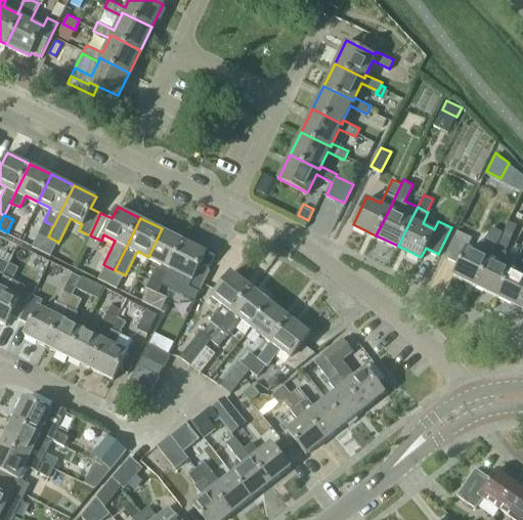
[(509,220),(503,232),(511,236),(517,224),(509,220)]
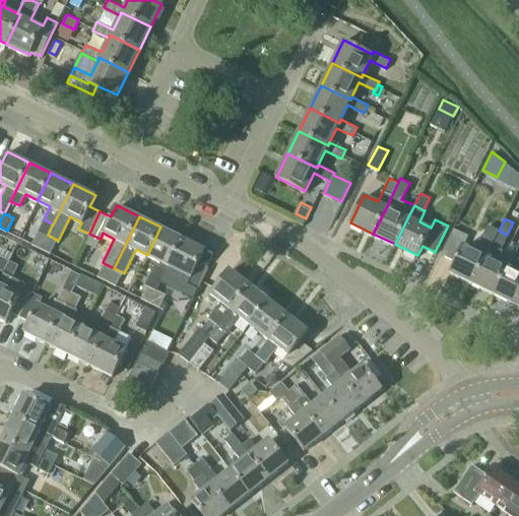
[(158,260),(146,283),(148,284),(157,288),(170,265),(169,265),(183,238),(160,227),(147,255),(158,260)]
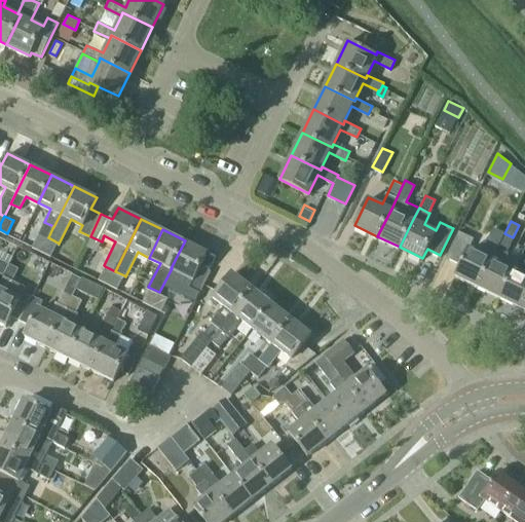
[(481,253),(470,247),(475,236),(459,229),(446,256),(461,263),(455,274),(478,286),(503,234),(494,229),(488,241),(486,240),(481,253)]
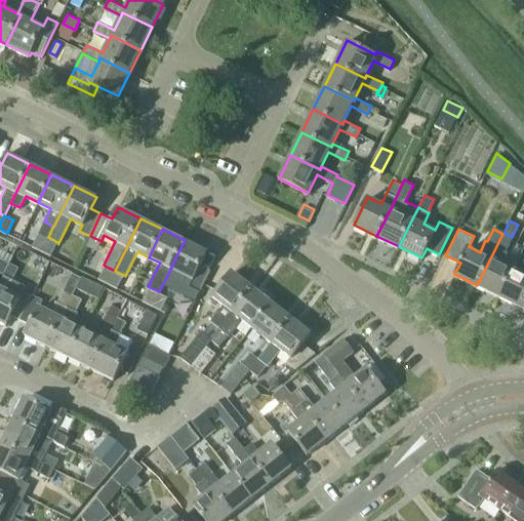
[(33,245),(42,250),(48,237),(39,233),(33,245)]
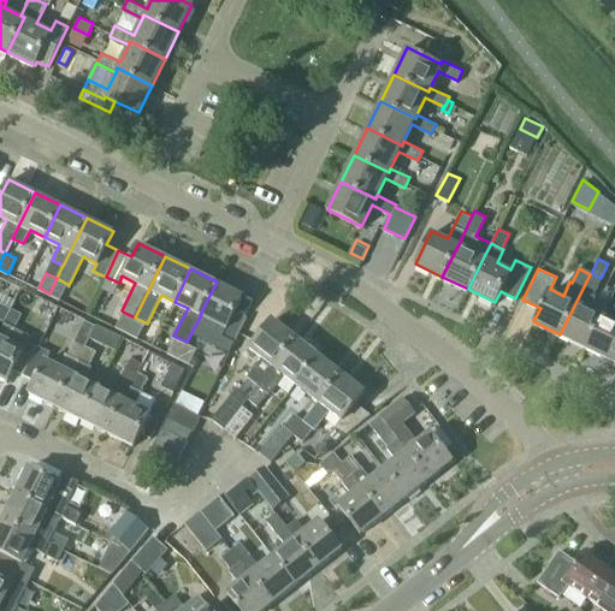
[(590,274),(560,334),(586,348),(602,315),(590,308),(596,295),(593,294),(601,279),(590,274)]
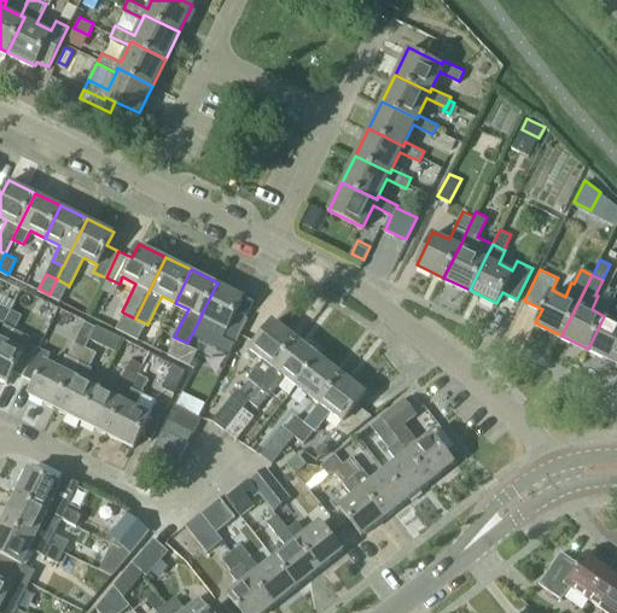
[(57,279),(50,295),(60,299),(68,285),(57,279)]
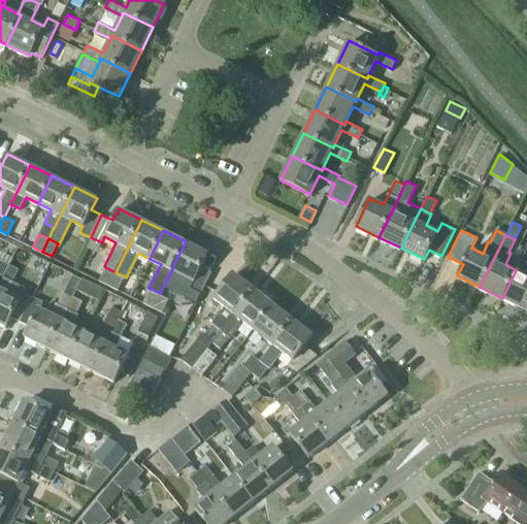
[(208,253),(186,241),(171,269),(172,269),(194,281),(190,289),(200,294),(212,271),(202,266),(208,253)]
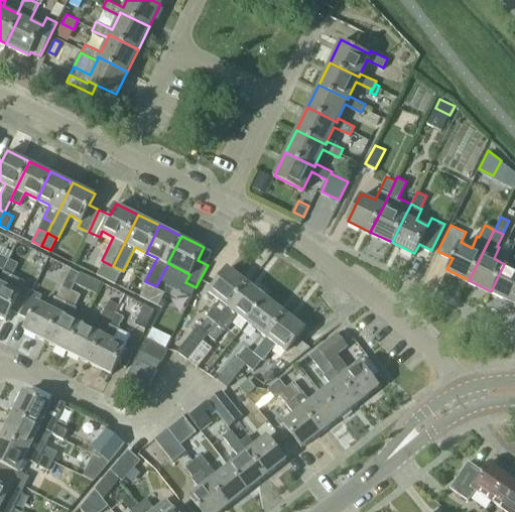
[(0,275),(9,257),(0,252),(0,275)]
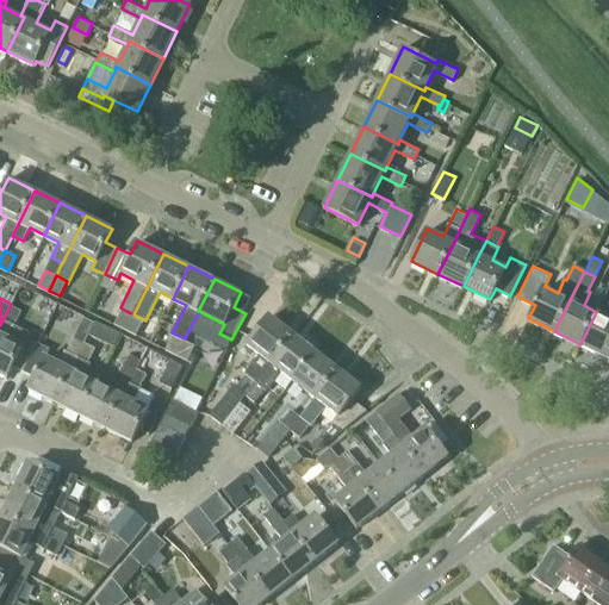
[(24,369),(38,342),(29,336),(31,331),(16,323),(22,310),(11,304),(0,325),(0,373),(7,376),(13,365),(24,369)]
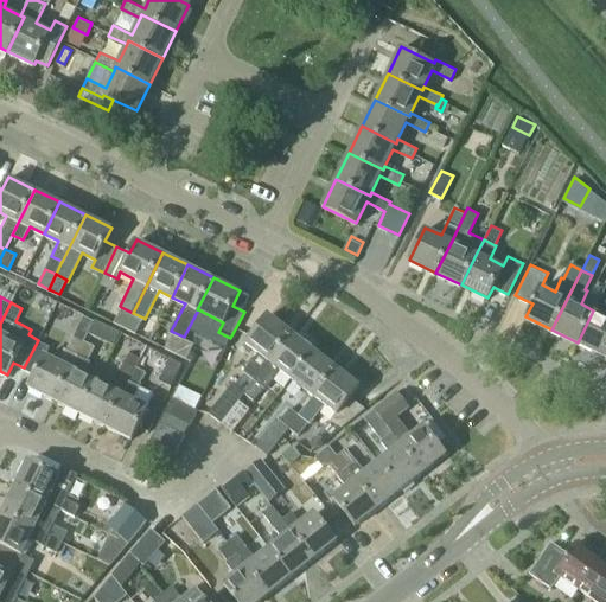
[(121,307),(114,321),(126,327),(133,313),(121,307)]
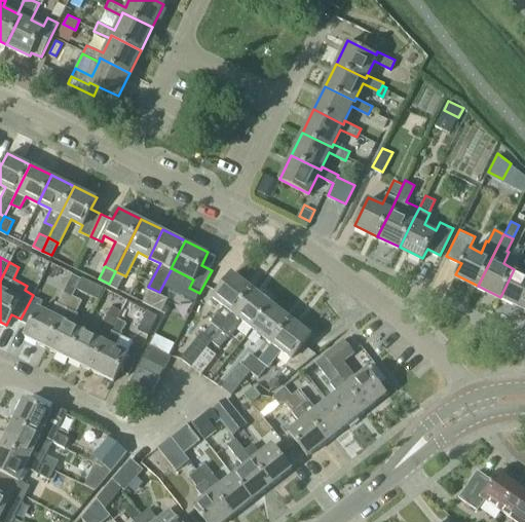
[(524,274),(514,269),(500,297),(523,307),(524,304),(524,274)]
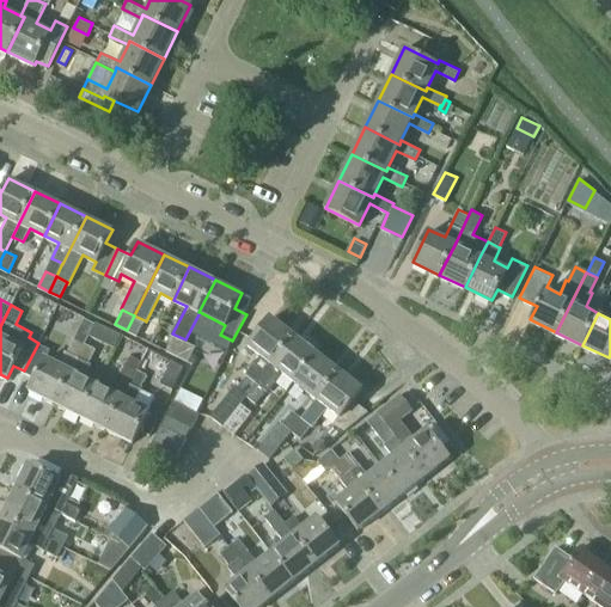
[(134,316),(127,330),(138,335),(145,320),(134,316)]
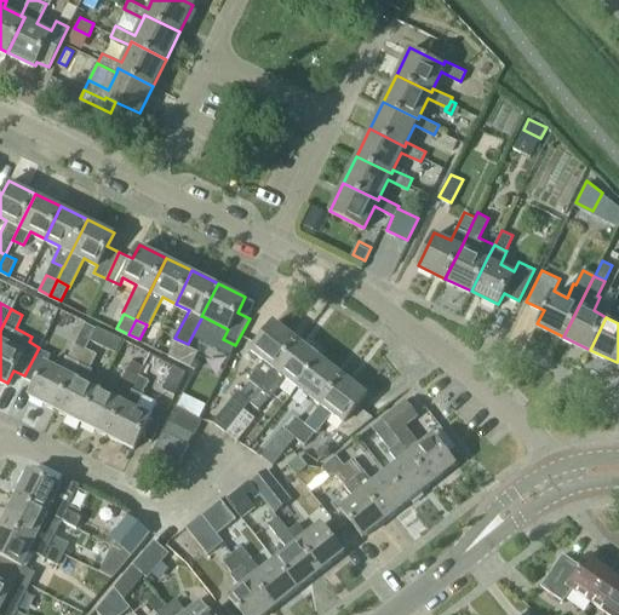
[(240,391),(250,400),(298,339),(274,320),(252,349),(264,358),(248,378),(250,379),(240,391)]
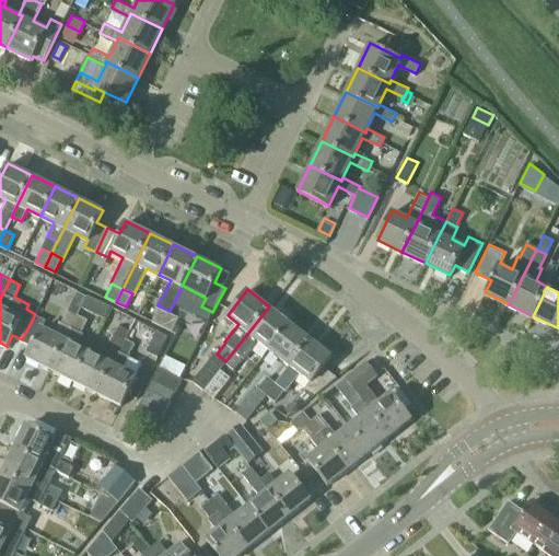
[(35,314),(22,339),(32,345),(26,356),(50,368),(78,313),(82,305),(86,296),(78,290),(61,322),(59,321),(54,333),(42,327),(45,320),(35,314)]
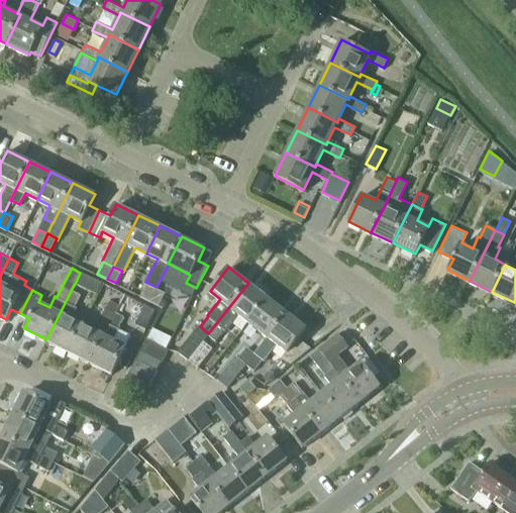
[(80,273),(76,282),(86,287),(91,276),(81,271),(80,273)]
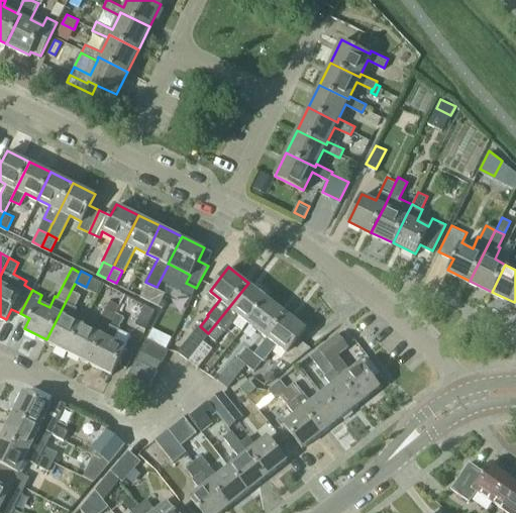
[(147,283),(141,295),(150,300),(157,287),(147,283)]
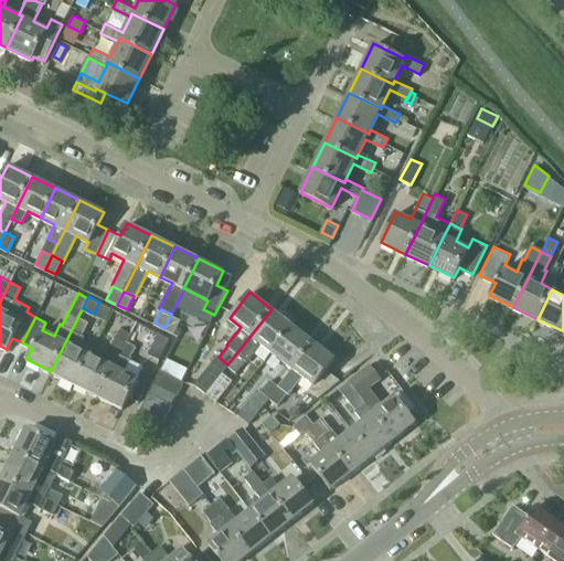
[(261,342),(272,351),(293,325),(272,309),(227,364),(236,371),(245,359),(246,360),(261,342)]
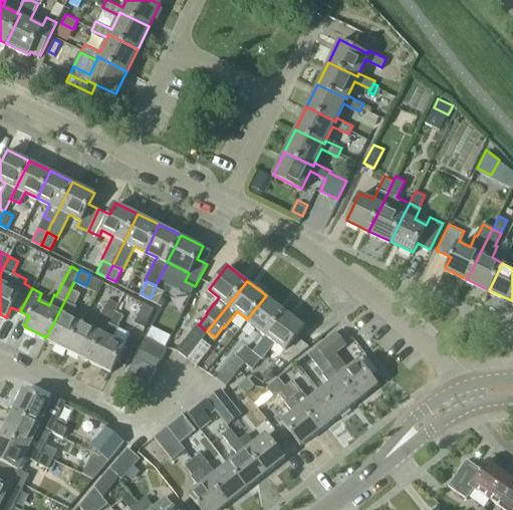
[(156,285),(150,298),(159,302),(165,290),(156,285)]
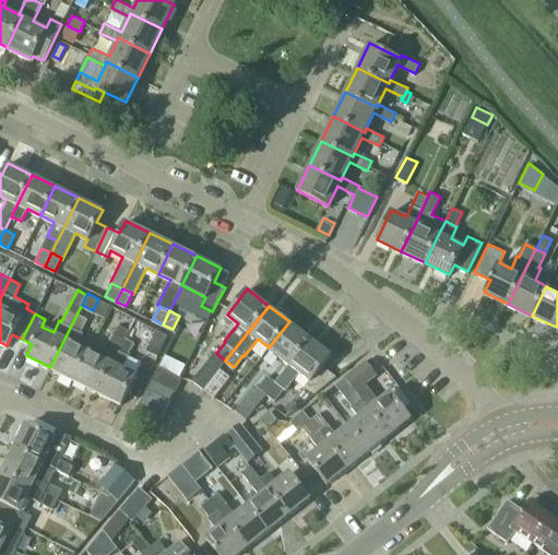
[(87,318),(78,313),(50,367),(73,379),(88,350),(76,344),(83,332),(81,331),(87,318)]
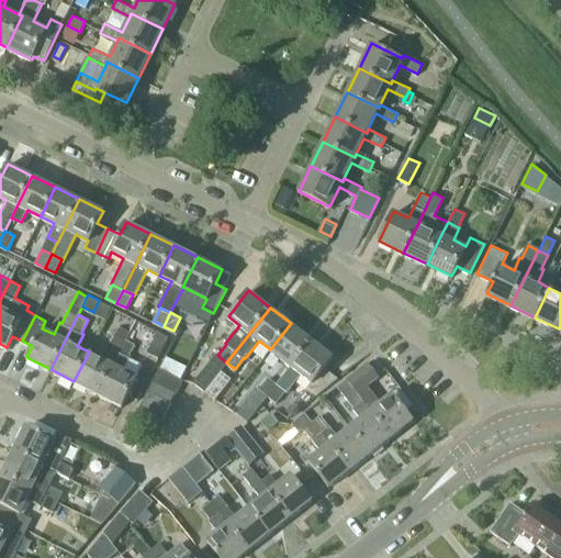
[(270,349),(291,366),(311,339),(291,323),(270,349)]
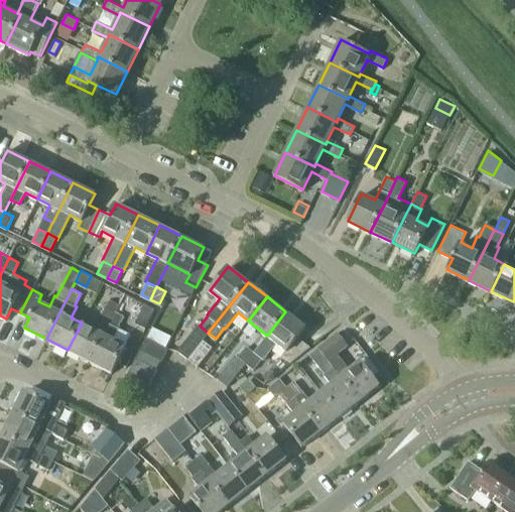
[(110,298),(106,305),(115,310),(119,302),(110,298)]
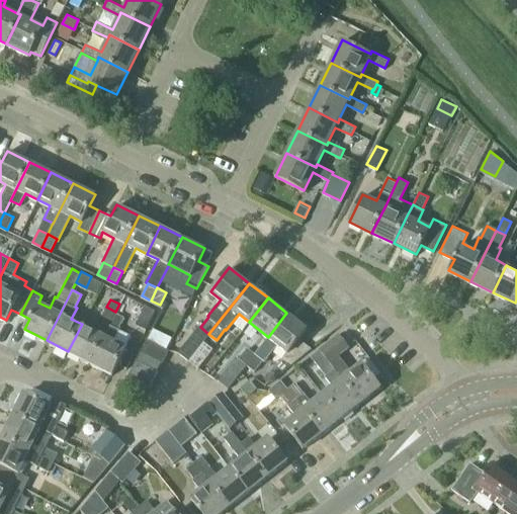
[(157,310),(146,304),(136,324),(146,329),(157,310)]
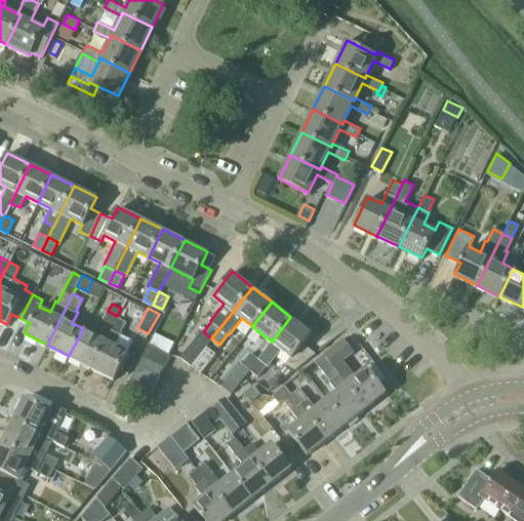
[(91,367),(117,316),(108,311),(102,324),(99,323),(94,334),(83,328),(69,356),(91,367)]
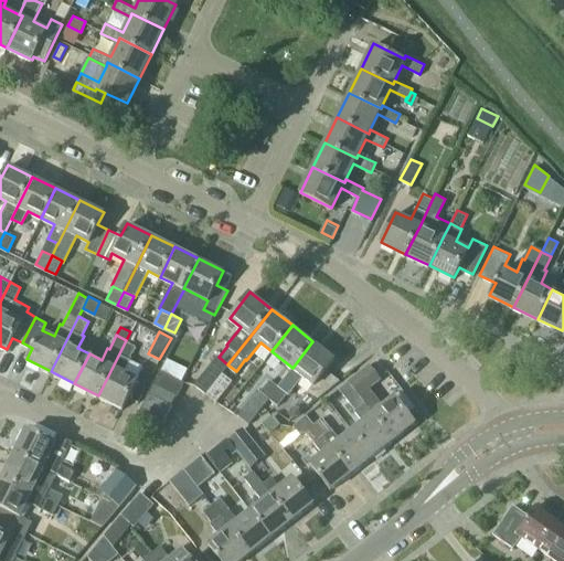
[(126,340),(98,395),(123,408),(144,366),(129,359),(136,345),(126,340)]
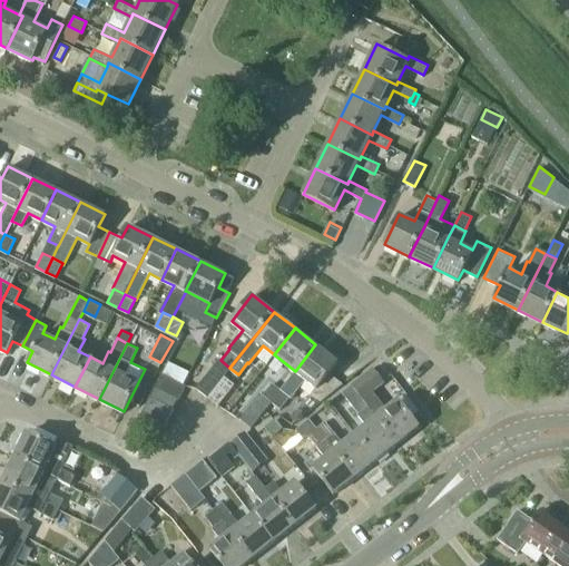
[(295,371),(281,388),(281,389),(290,394),(290,396),(291,397),(305,379),(316,388),(312,392),(321,399),(343,382),(329,372),(337,361),(315,344),(295,371)]
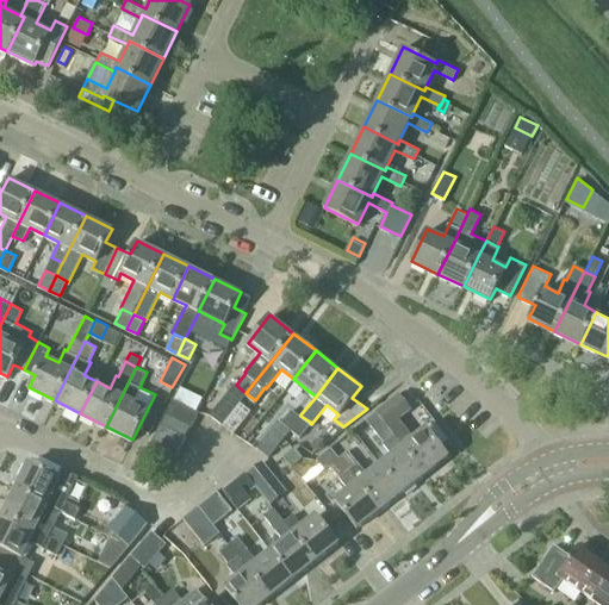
[(240,400),(240,401),(246,393),(236,385),(234,384),(210,413),(223,423),(240,400)]
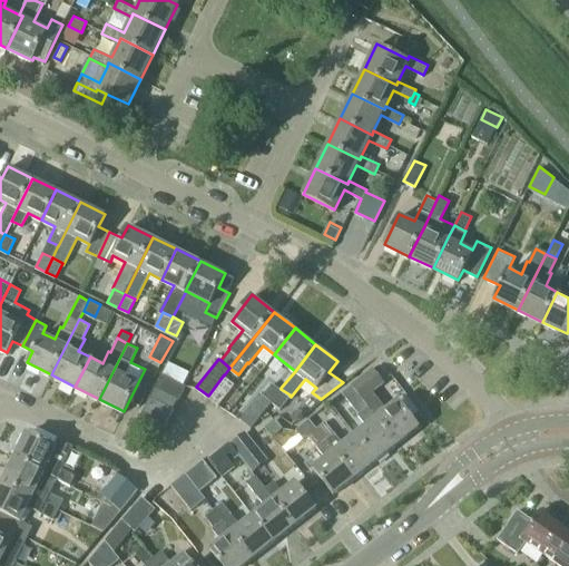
[(189,381),(193,369),(172,362),(167,374),(189,381)]
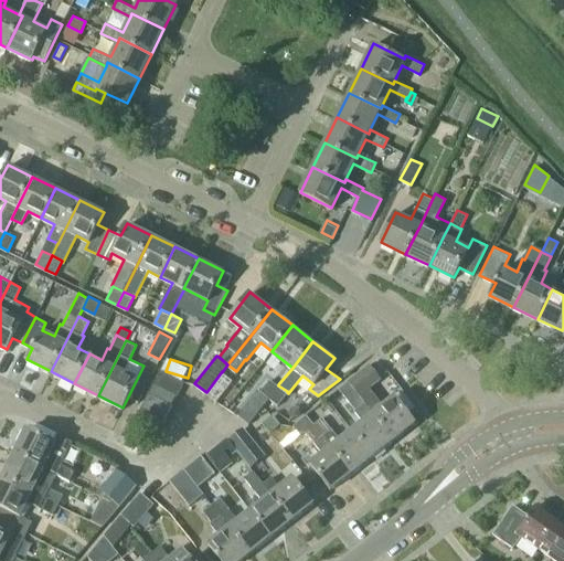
[(395,395),(384,404),(370,385),(379,379),(368,366),(349,380),(394,438),(415,422),(395,395)]
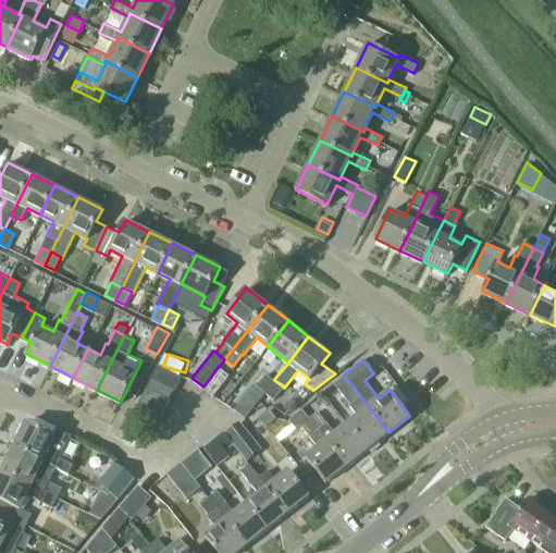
[(152,376),(175,386),(182,376),(158,364),(152,376)]
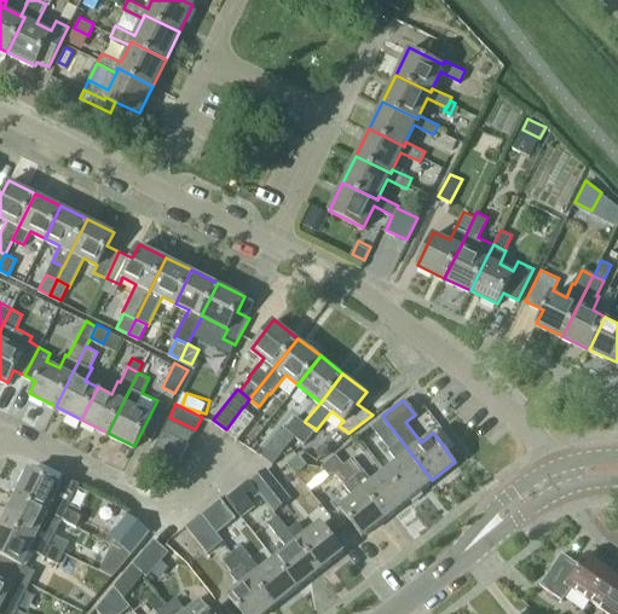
[(255,416),(243,407),(243,406),(226,429),(237,438),(255,416)]
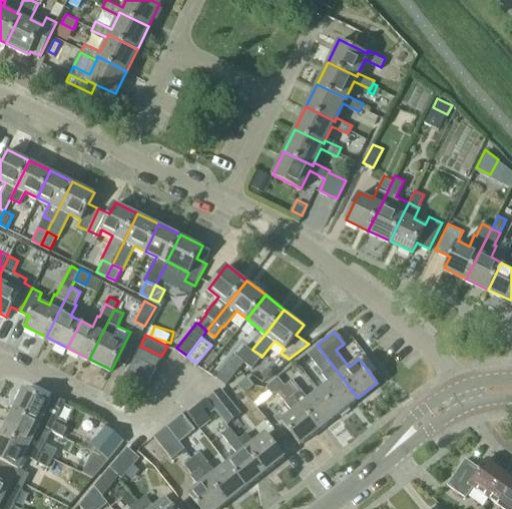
[(252,350),(252,349),(244,343),(236,354),(234,352),(216,376),(225,384),(244,360),(252,350)]
